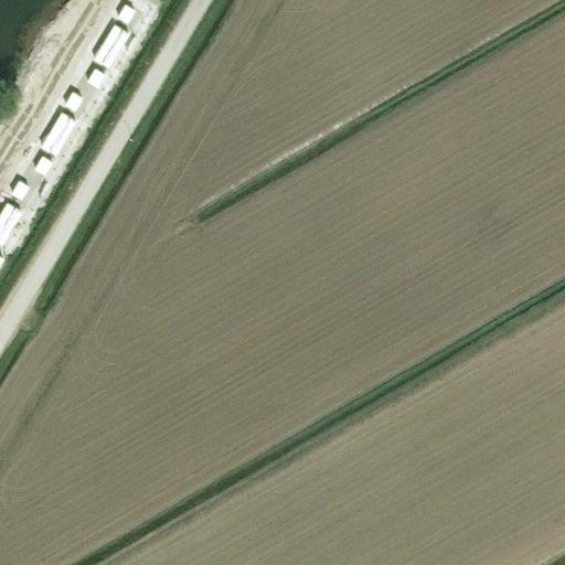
[(135,12),(126,6),(118,19),(127,24),(135,12)]
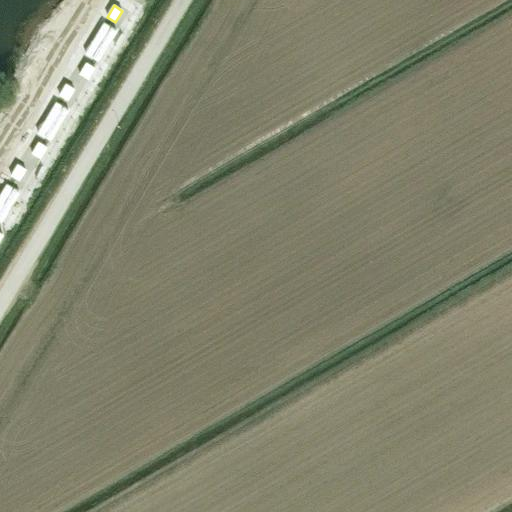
[(98,62),(116,32),(104,24),(86,54),(98,62)]
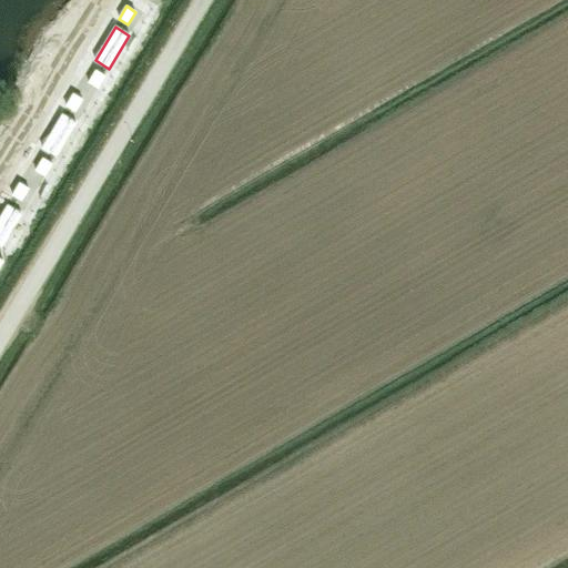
[(105,77),(95,70),(88,83),(98,89),(105,77)]
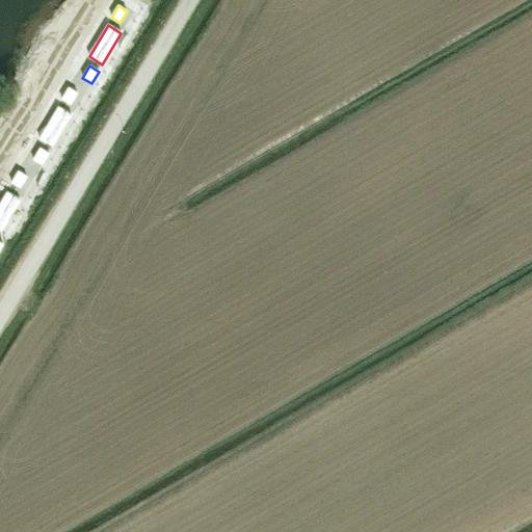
[(77,94),(69,88),(61,100),(71,105),(77,94)]
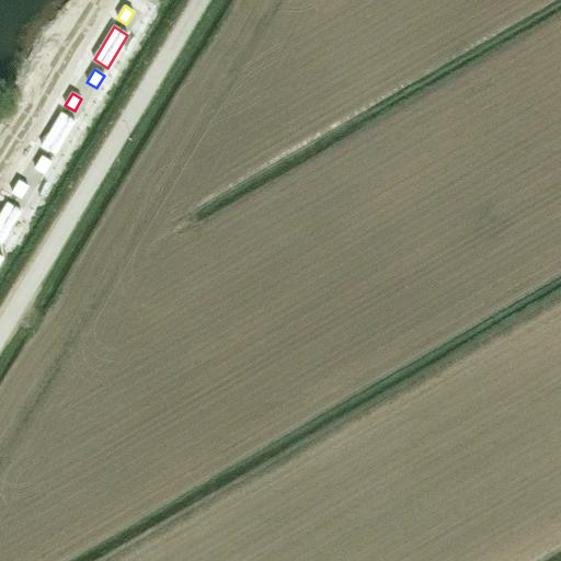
[(55,155),(75,122),(61,114),(42,147),(55,155)]
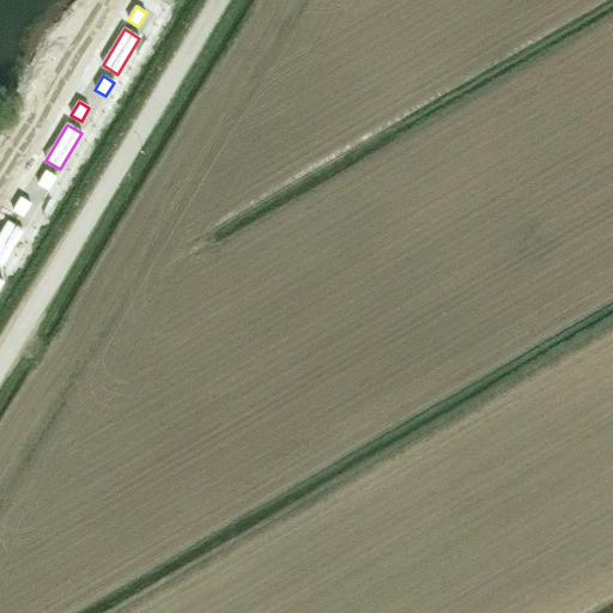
[(56,177),(46,171),(38,184),(48,190),(56,177)]
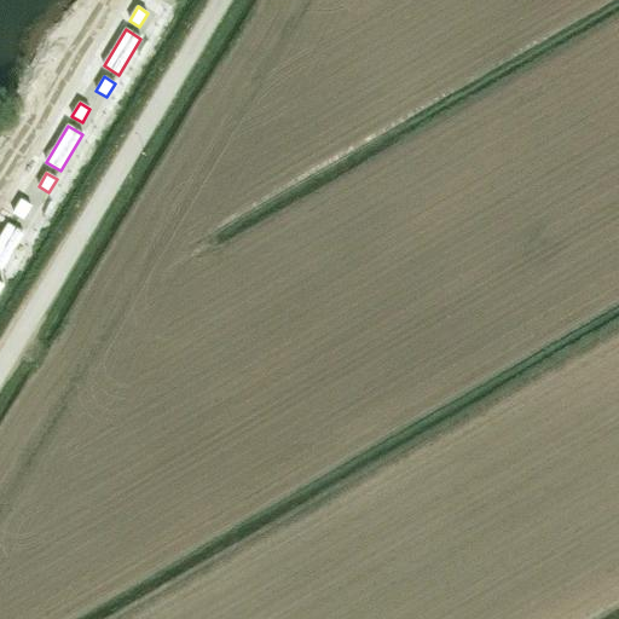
[(33,207),(22,200),(13,214),(24,220),(33,207)]
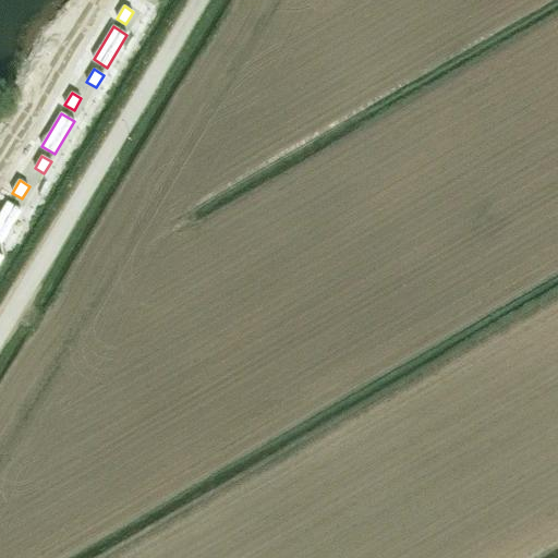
[(0,241),(20,209),(7,202),(0,213),(0,241)]
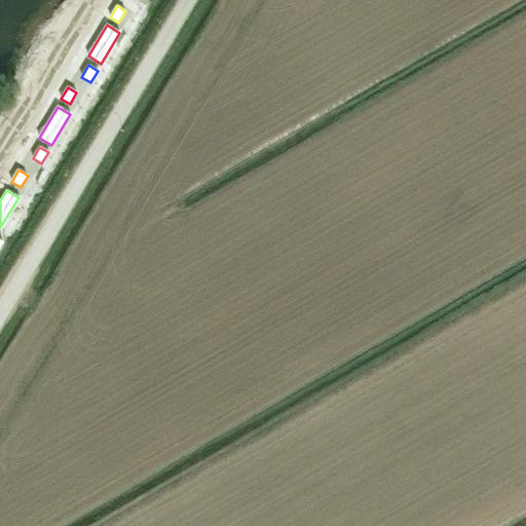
All buildings are outlined.
